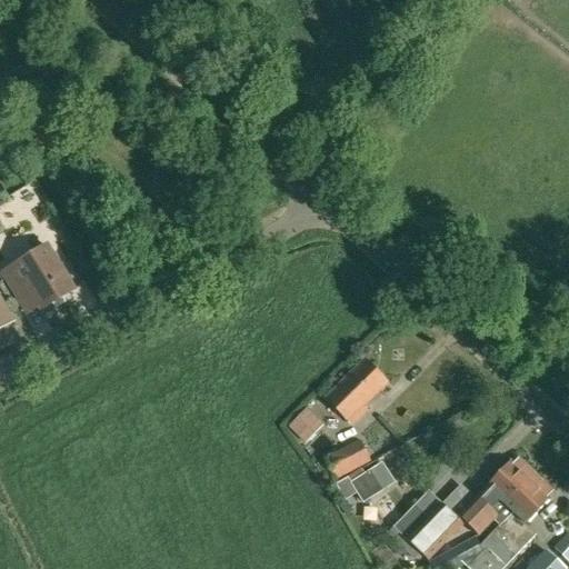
[(75,289),(49,248),(48,247),(3,273),(23,306),(36,299),(41,309),(53,302),(57,308),(71,300),(67,293),(75,289)]
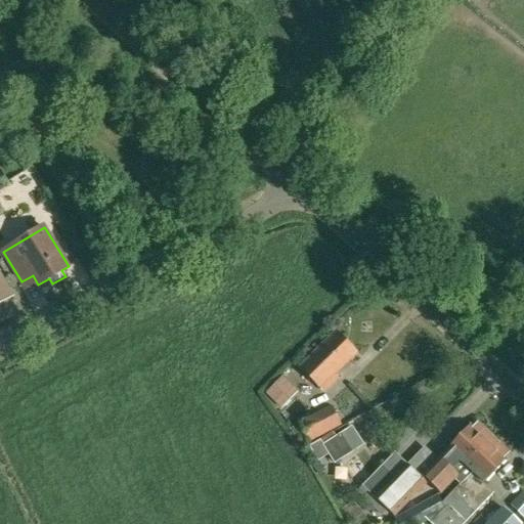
[(75,239),(64,246),(72,258),(82,252),(75,239)]
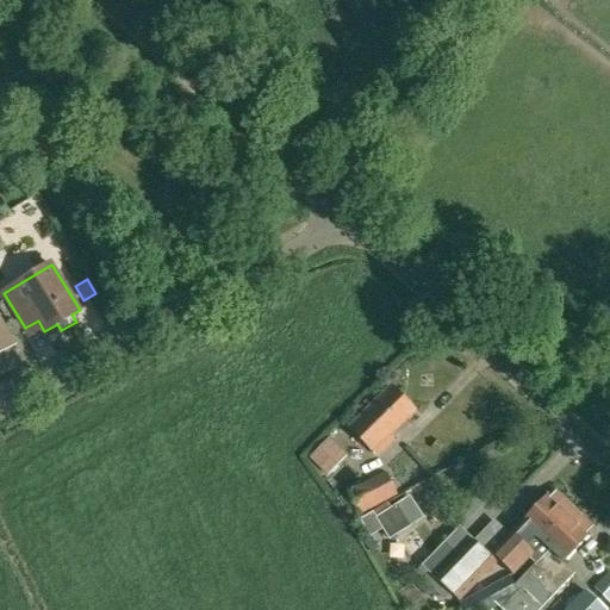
[(0,353),(13,346),(0,324),(0,353)]
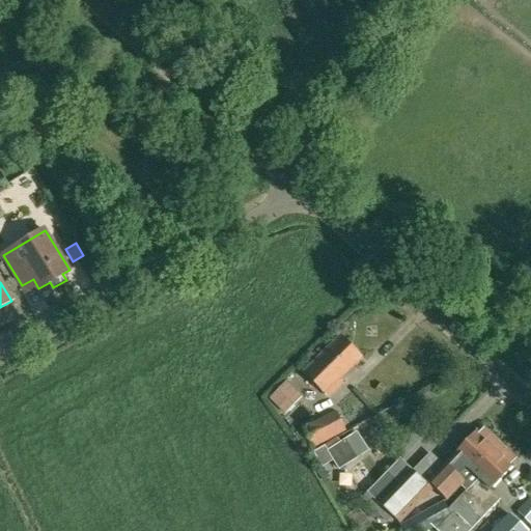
[(339,337),(302,372),(323,394),(325,392),(329,396),(342,384),(338,379),(359,358),(339,337)]
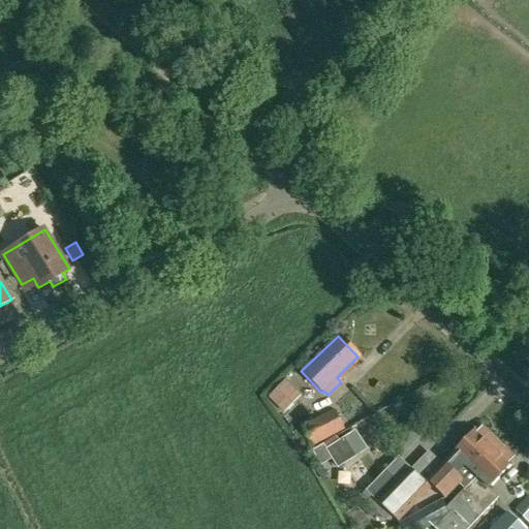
[(280,409),(297,392),(284,380),(268,398),(280,409)]
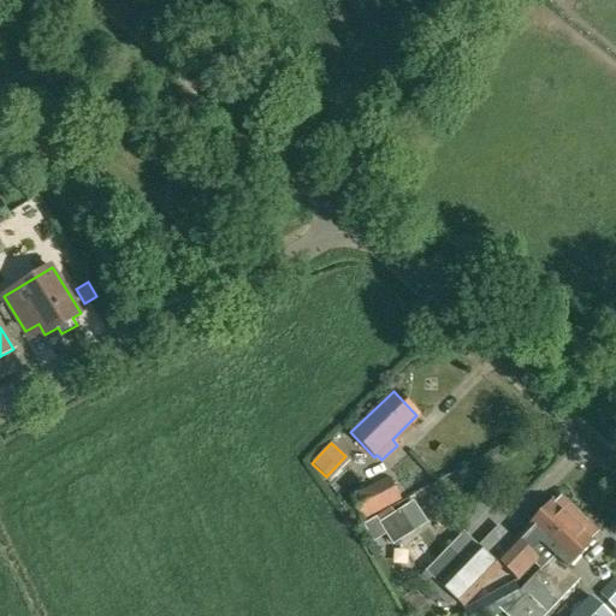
[(338,504),(351,525),(400,499),(389,478),(350,498),(338,504)]
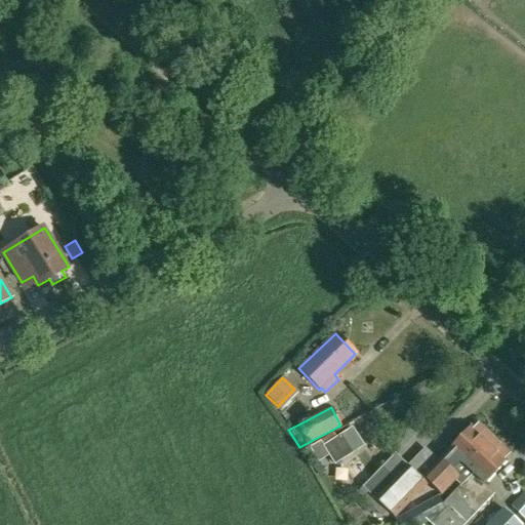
[(438,460),(423,476),(430,483),(435,488),(442,494),(455,480),(453,479),(466,466),(492,438),(483,430),(480,430),(477,433),(471,427),(438,460)]
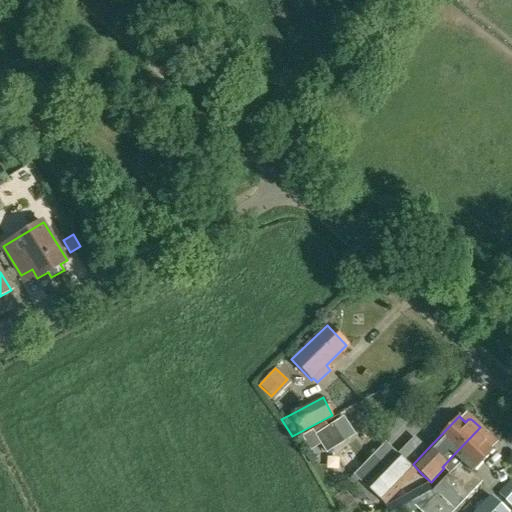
[(343,443),(332,425),(315,436),(326,453),(343,443)]
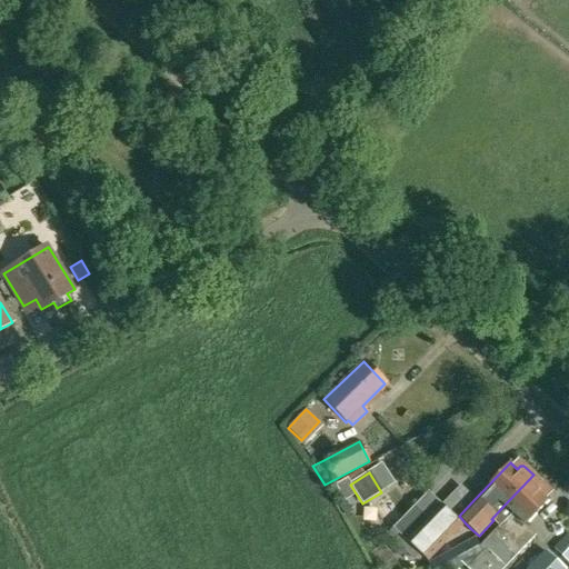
[(475,538),(428,563),(430,568),(458,568),(463,566),(460,562),(485,550),(501,566),(505,568),(506,568),(538,537),(527,526),(551,500),(548,498),(545,495),(547,491),(547,487),(533,475),(505,505),(491,519),(493,520),(500,527),(481,547),(479,548),(475,538)]
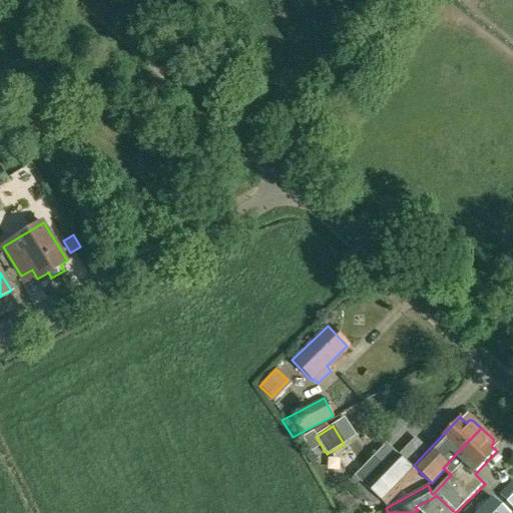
[(417,474),(398,456),(368,487),(387,505),(417,474)]
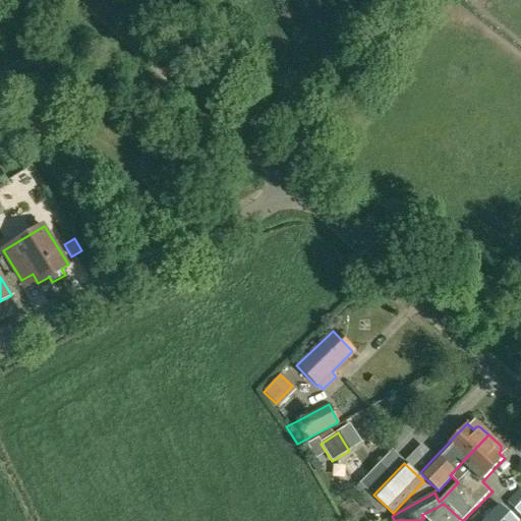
[(520,494),(515,488),(501,503),(515,517),(520,511),(520,494)]
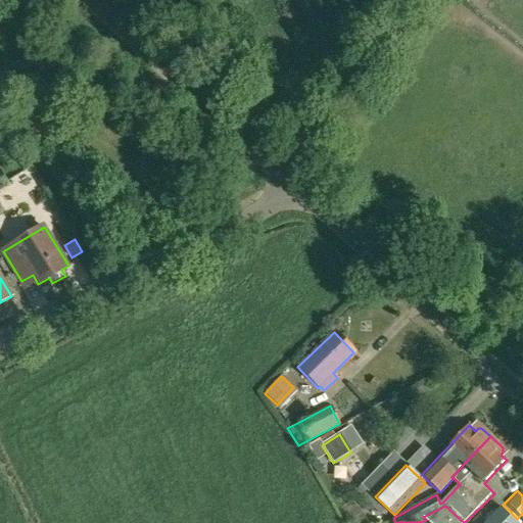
[(517,522),(501,507),(485,522),(517,522)]
